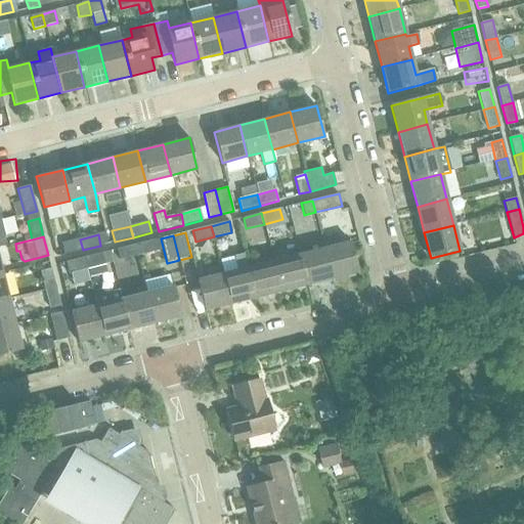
[(83,250),(80,239),(61,244),(63,254),(83,250)]
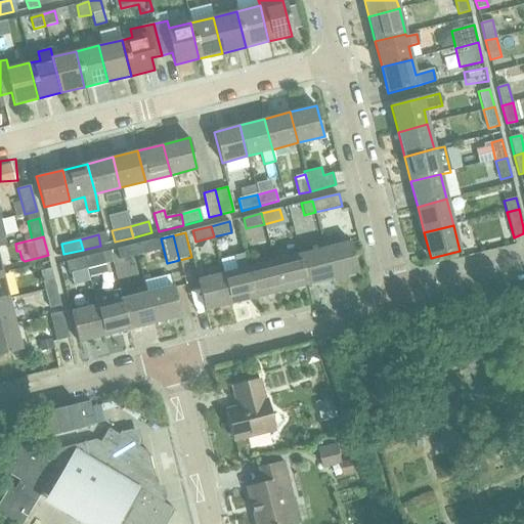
[(153,241),(135,245),(137,256),(156,251),(153,241)]
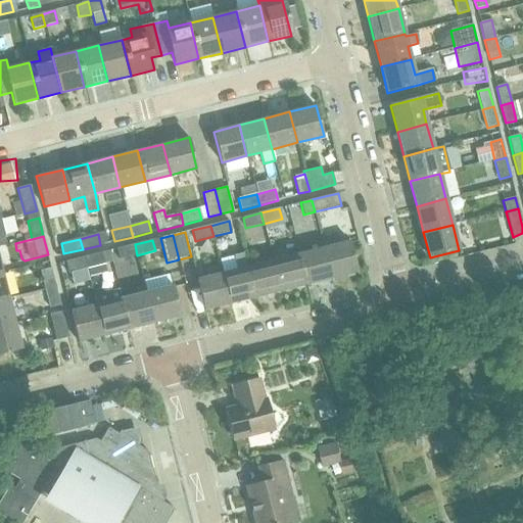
[(349,242),(324,248),(332,279),(358,272),(349,242)]
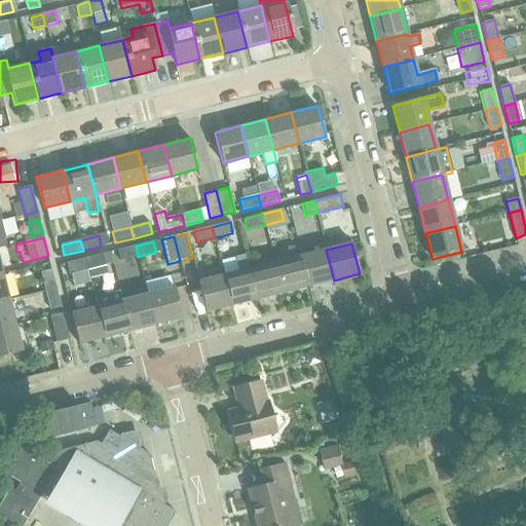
[(138,257),(136,246),(117,251),(120,262),(138,257)]
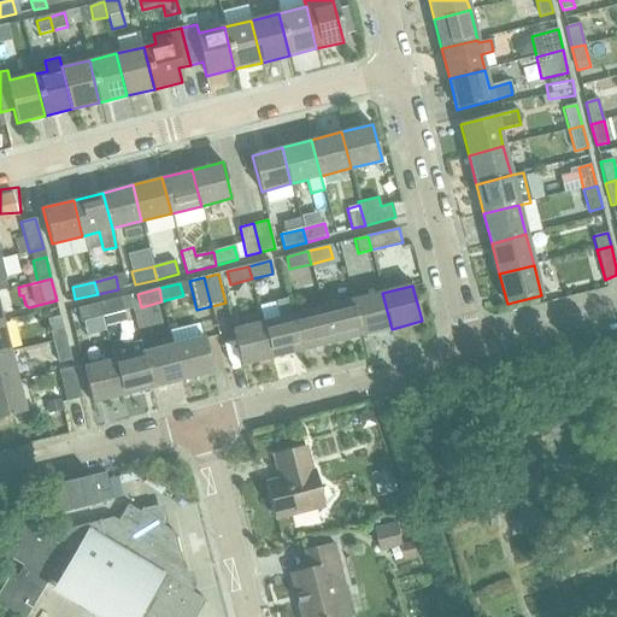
[(382,293),(353,301),(362,336),(392,329),(382,293)]
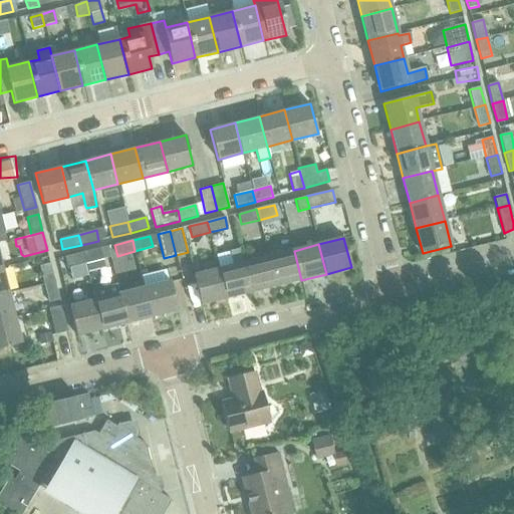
[(234,266),(219,270),(227,299),(252,293),(244,263),(240,248),(230,251),(234,266)]
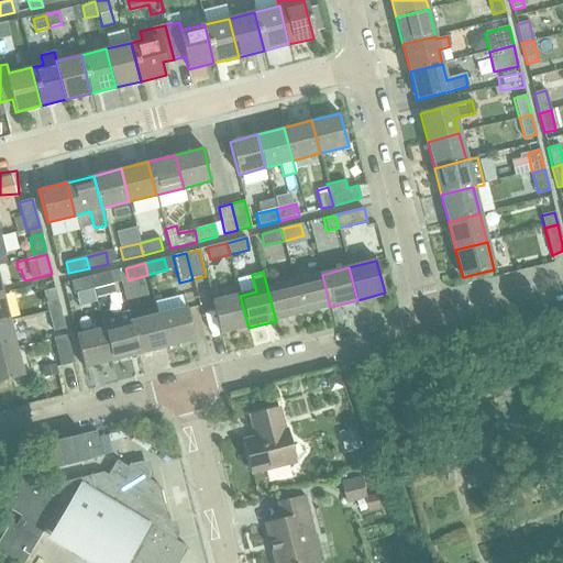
[(110,273),(91,277),(94,288),(112,284),(110,273)]
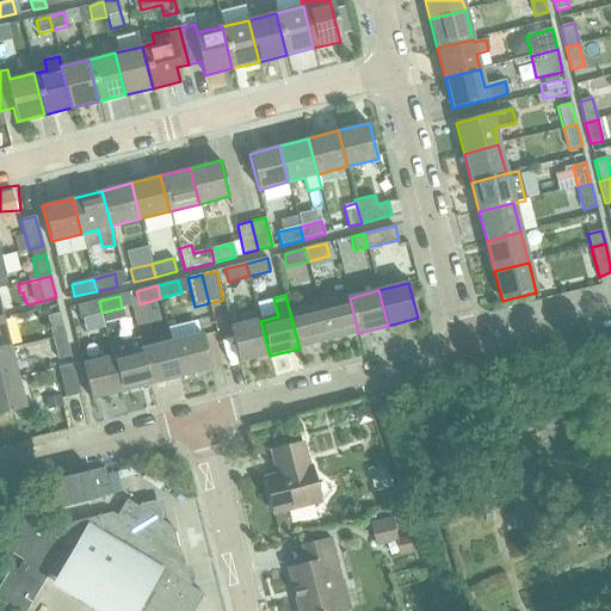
[(350,298),(320,306),(328,340),(358,333),(350,298)]
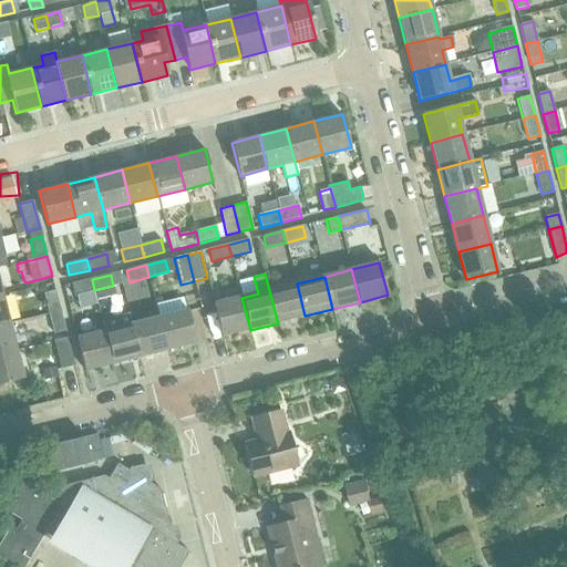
[(94,290),(92,279),(71,284),(73,296),(94,290)]
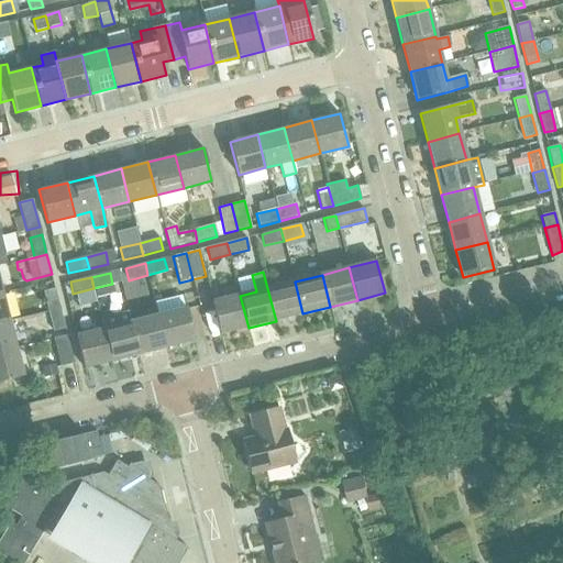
[(295,282),(267,288),(276,321),(302,313),(295,282)]
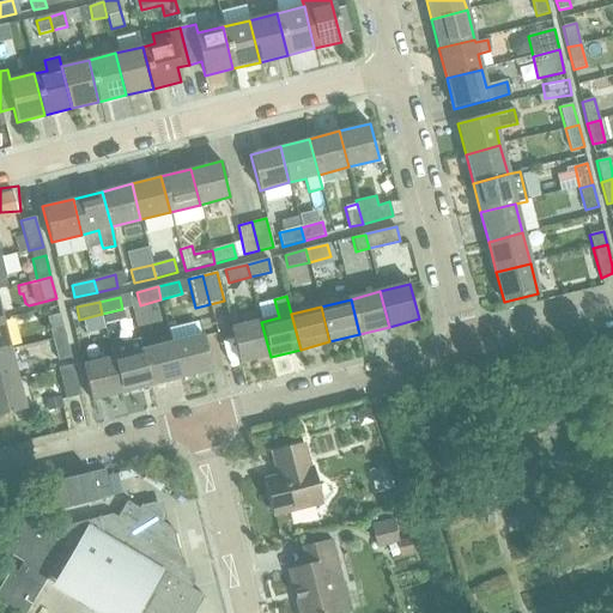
[(48,317),(53,339),(66,337),(61,315),(48,317)]
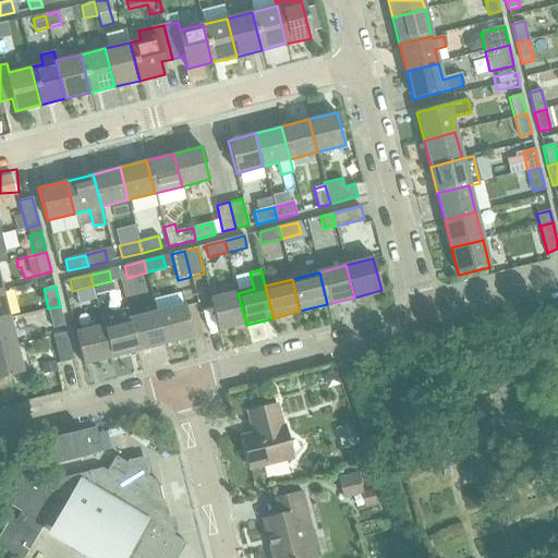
[(246,325),(238,293),(210,301),(218,332),(246,325)]
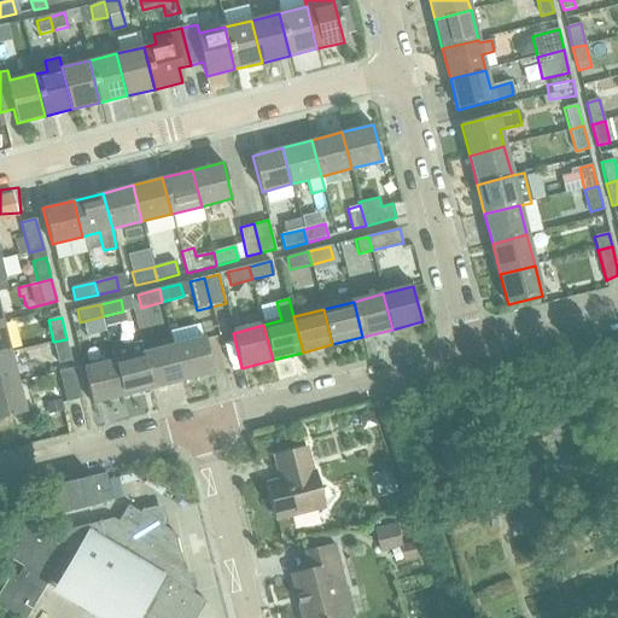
[(66,339),(53,342),(58,363),(71,361),(66,339)]
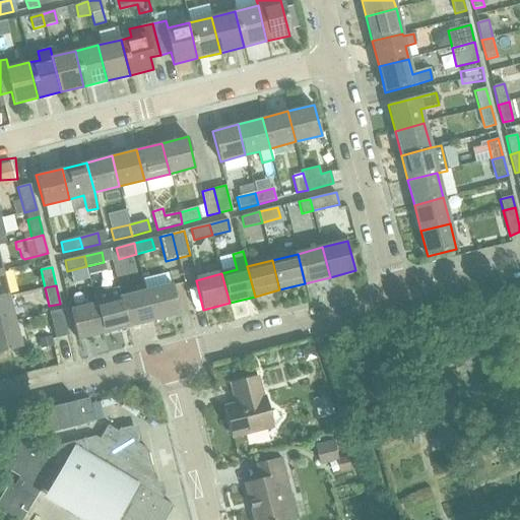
[(172,285),(146,291),(153,321),(179,315),(172,285)]
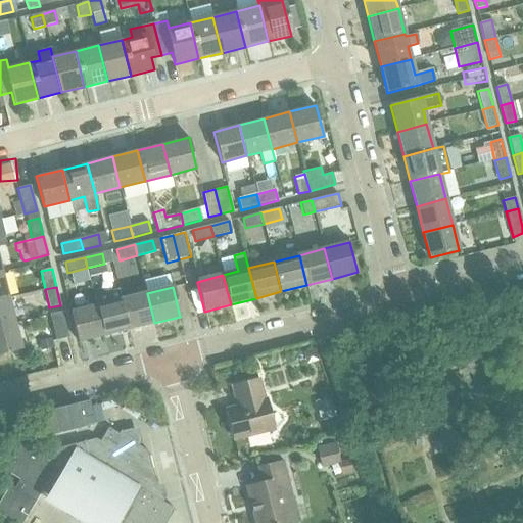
[(119,289),(93,295),(96,306),(104,336),(129,330),(122,299),(119,289)]
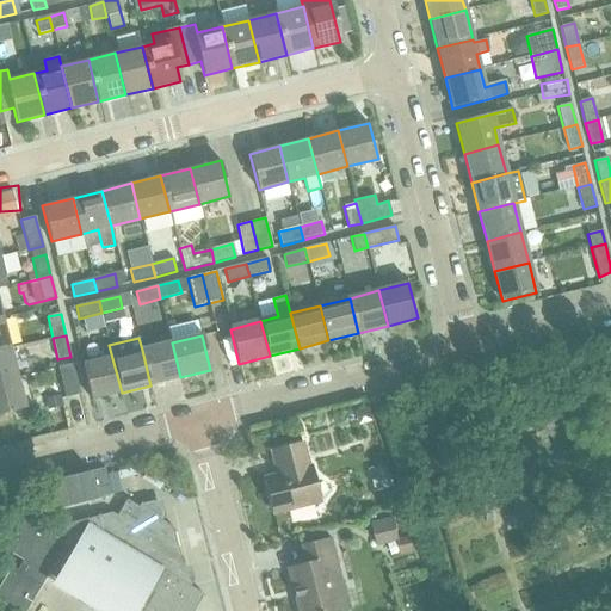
[(172,343),(142,350),(150,386),(180,377),(172,343)]
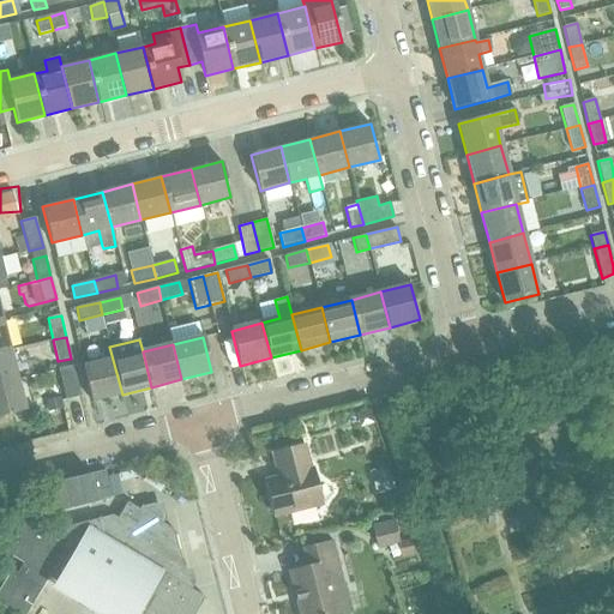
[(0,353),(0,384),(16,380),(8,351),(0,353)]
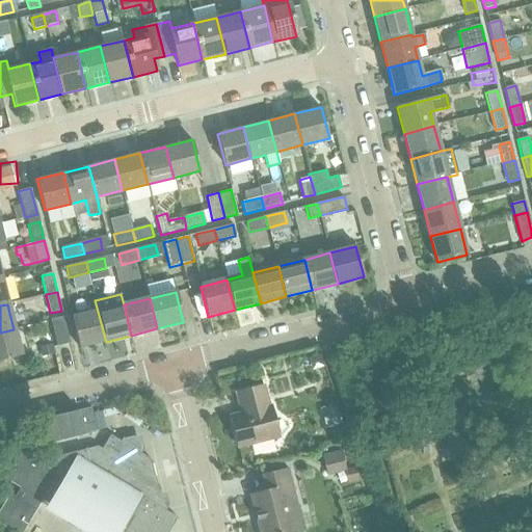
[(106,342),(98,312),(73,318),(80,348),(106,342)]
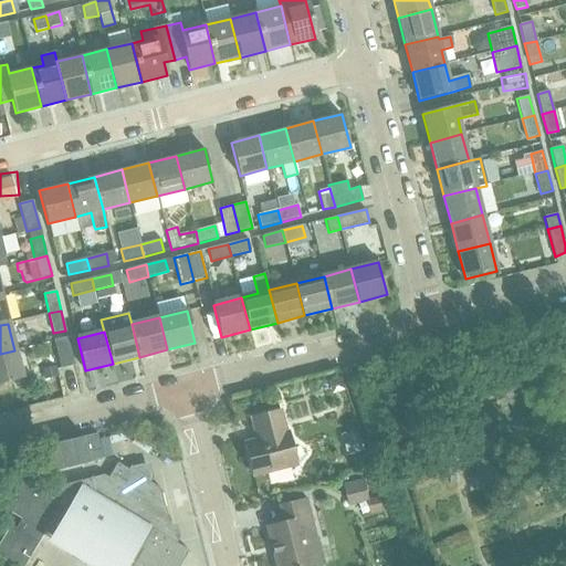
[(54,341),(61,368),(73,365),(67,337),(54,341)]
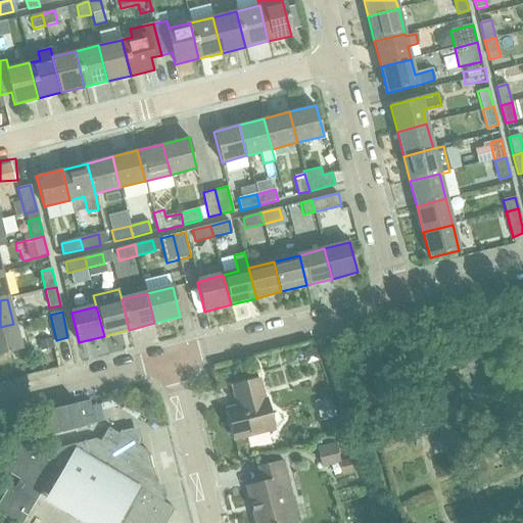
[(13,324),(0,327),(0,354),(19,349),(13,324)]
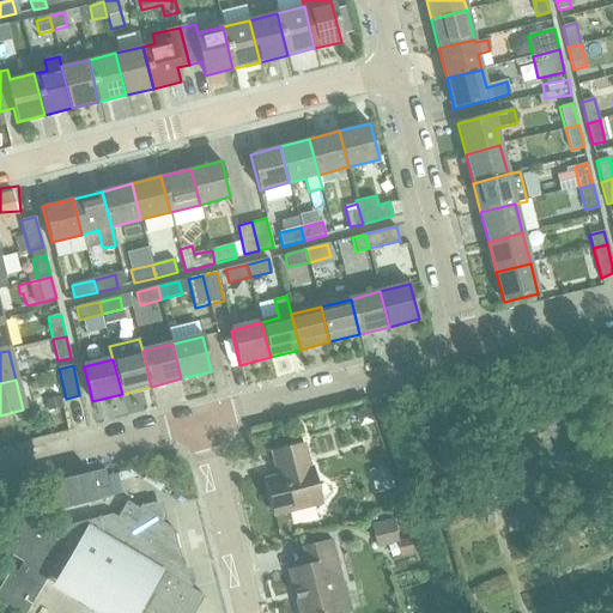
[(266,480),(274,515),(321,503),(311,469),(309,469),(303,445),(273,453),(279,478),(266,480)]
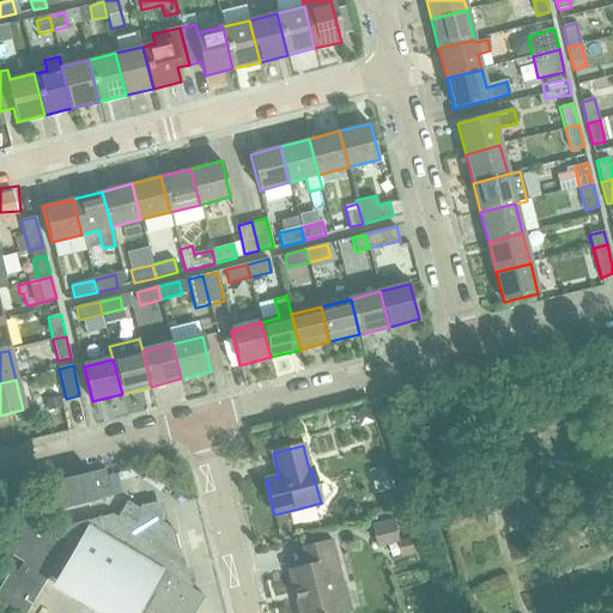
[(378,490),(394,486),(388,461),(372,465),(378,490)]
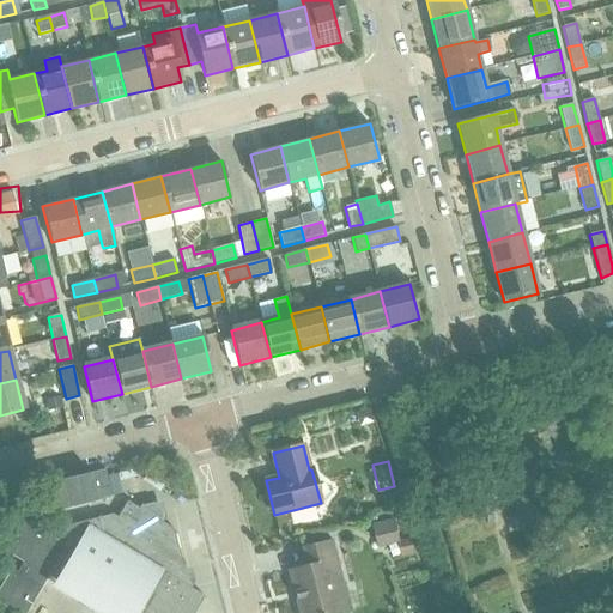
[(67,479),(48,484),(54,509),(54,511),(110,497),(107,481),(104,469),(80,475),(67,479)]
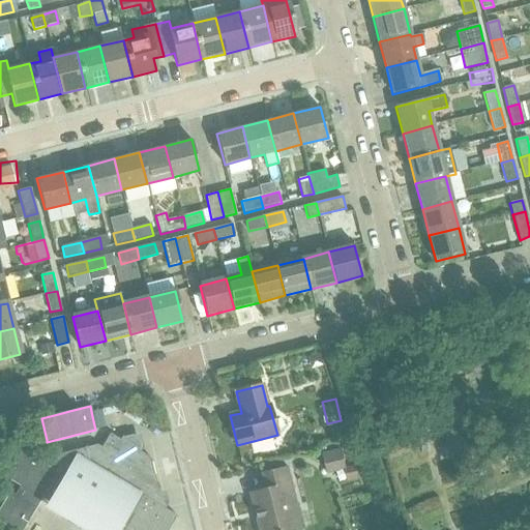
[(0,523),(11,529),(23,529),(42,499),(94,529),(168,529),(176,517),(163,508),(150,459),(134,448),(130,436),(122,438),(121,437),(119,440),(110,434),(101,447),(97,445),(53,455),(56,469),(55,470),(58,472),(22,451),(5,478),(20,487),(15,495),(9,492),(0,506),(0,523)]
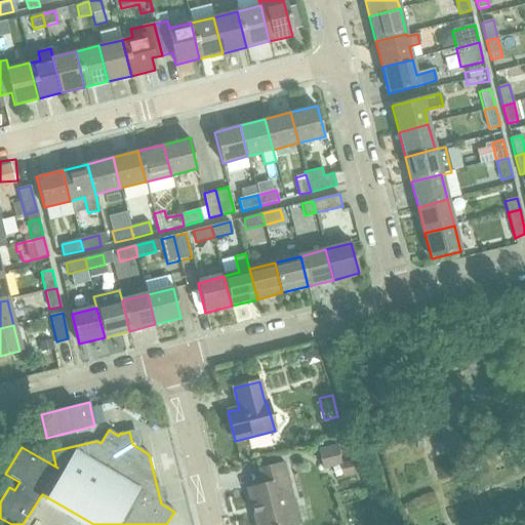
[(337,445),(318,449),(323,470),(341,466),(337,445)]
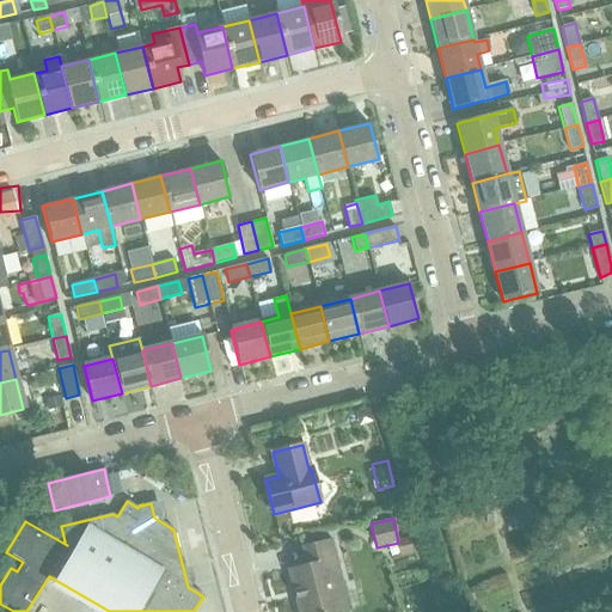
[(287,569),(298,611),(340,611),(334,586),(342,583),(331,539),(301,546),(306,564),(287,569)]
